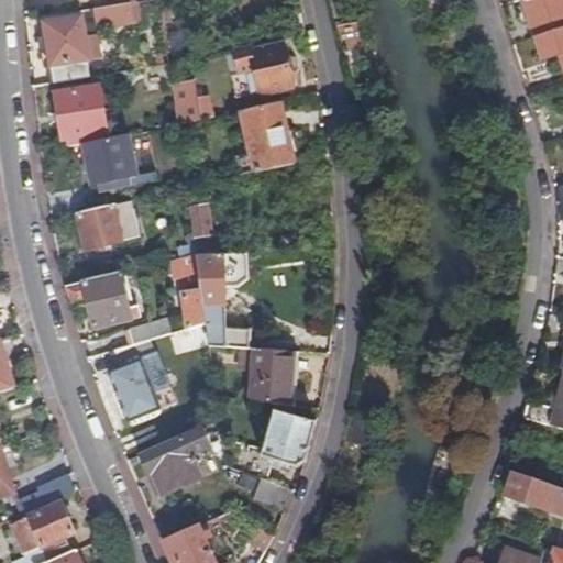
[(562,0),(523,0),(536,37),(562,28),(562,0)]
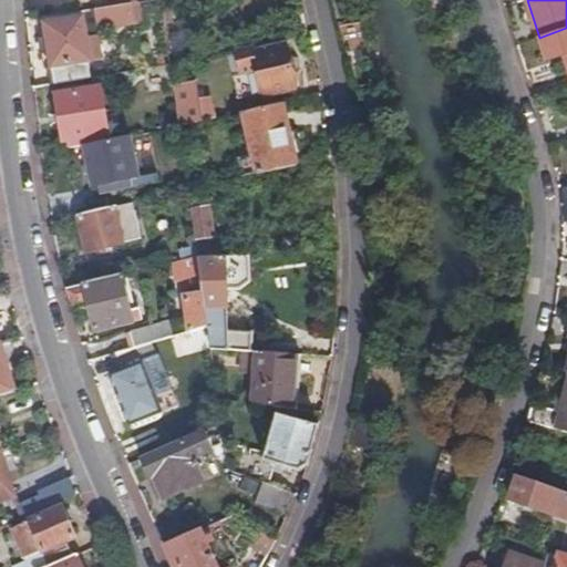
[(132,2),(95,8),(98,27),(135,21),(132,2)]
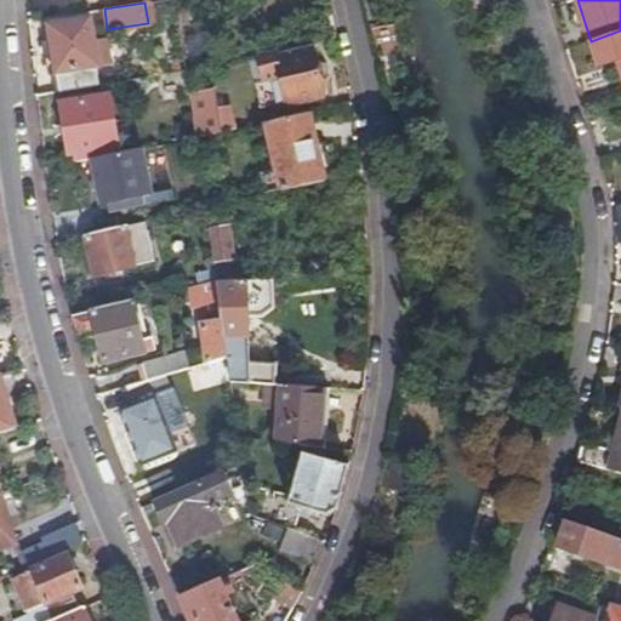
[(49,24),(60,91),(100,85),(96,67),(100,66),(90,18),(49,24)]
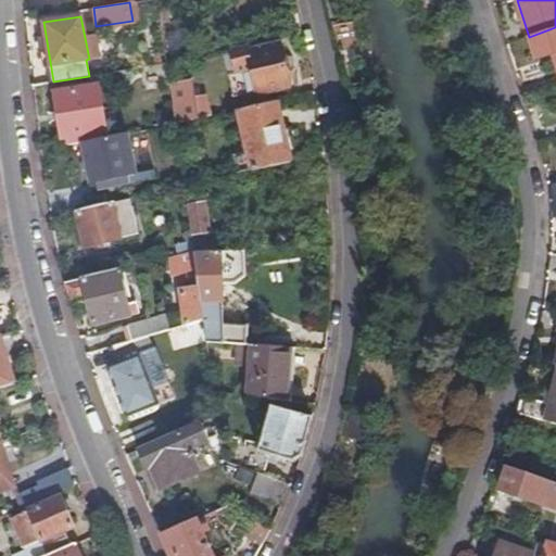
[(555,27),(529,37),(536,59),(554,53),(555,59),(555,27)]
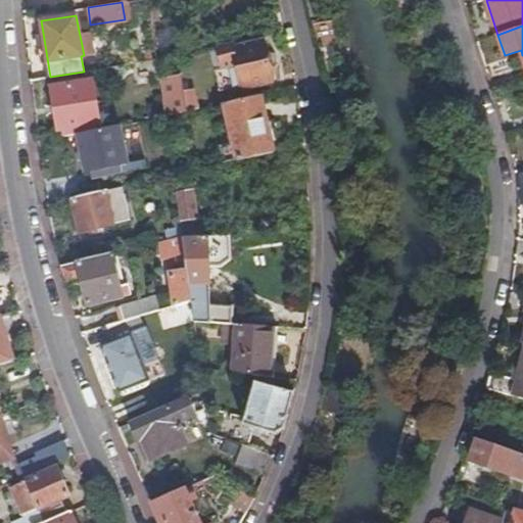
[(232,41),(219,44),(223,66),(228,65),(237,63),(241,85),(242,87),(273,80),(264,40),(233,47),(232,41)]
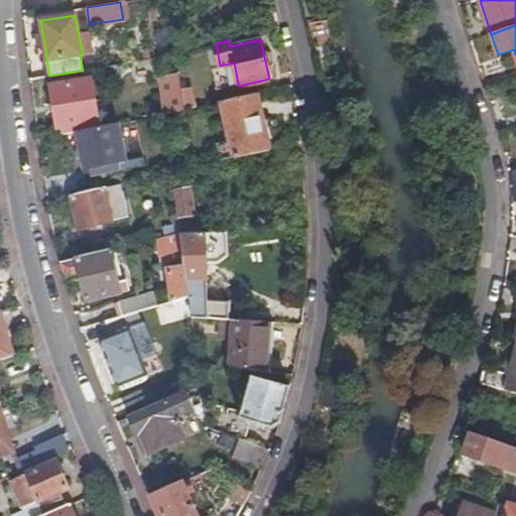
[(180,75),(159,79),(164,114),(195,107),(191,91),(182,93),(180,75)]
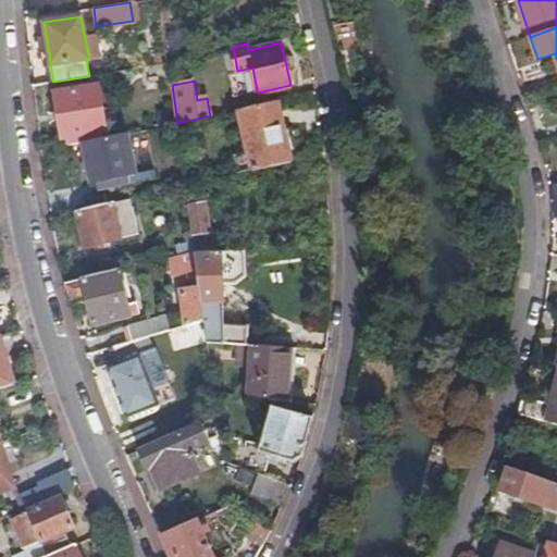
[(95,86),(54,93),(61,138),(102,131),(95,86)]
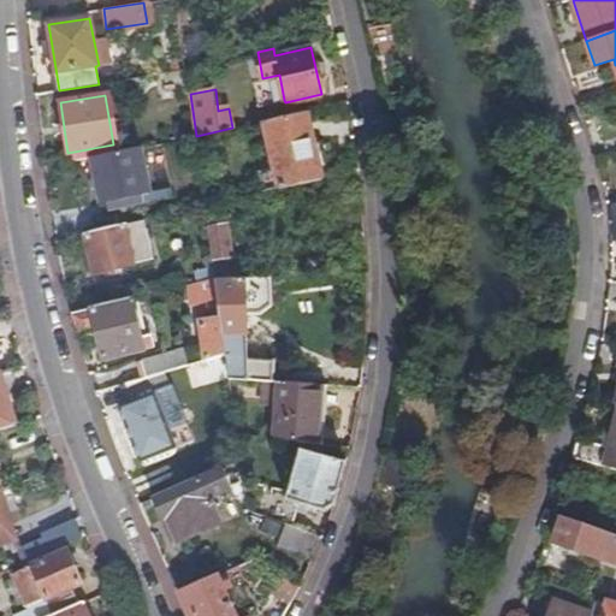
[(304,111),(262,120),(278,188),(321,178),(304,111)]
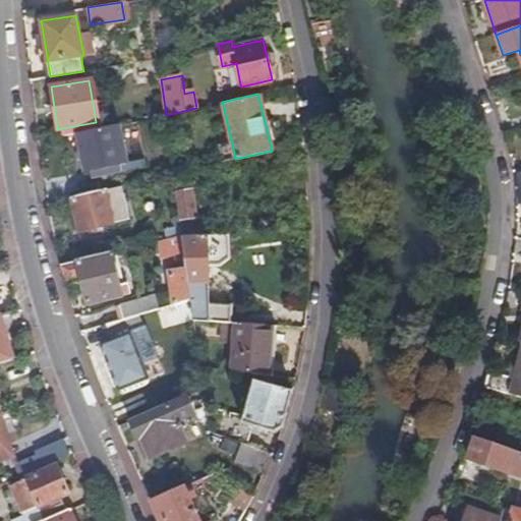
[(77,133),(83,159),(85,171),(88,171),(90,179),(106,175),(106,173),(113,172),(112,165),(126,162),(118,125),(77,133)]
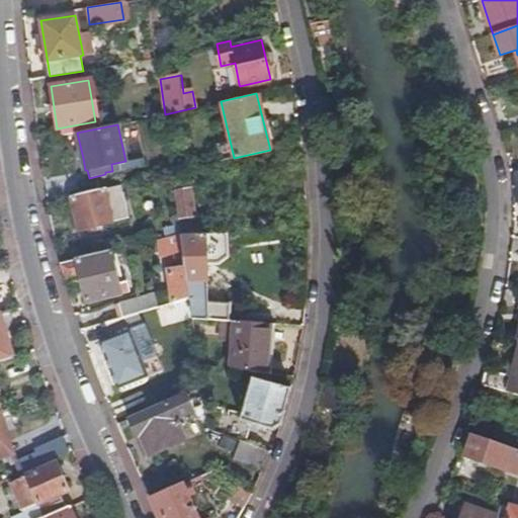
[(121,184),(72,196),(80,229),(130,217),(121,184)]
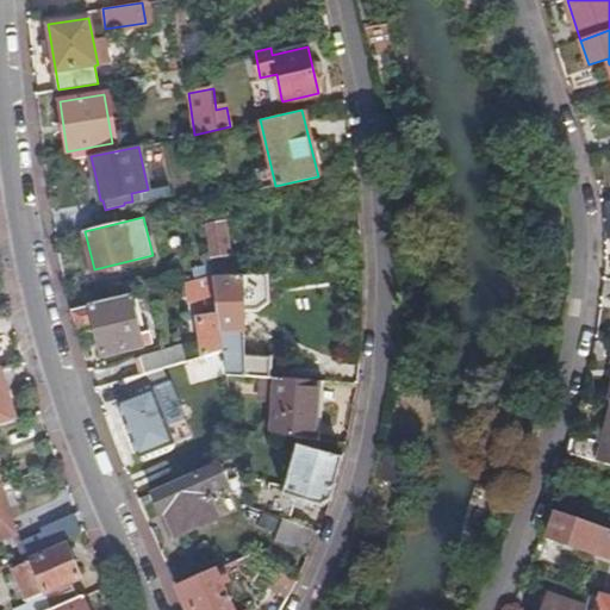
[(234,219),(209,221),(211,256),(235,255),(234,219)]
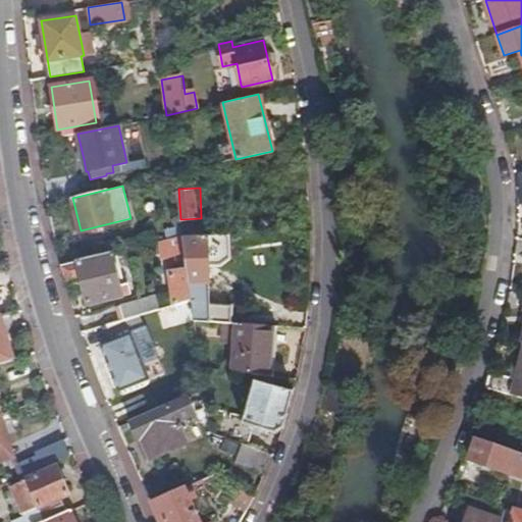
[(223,261),(222,235),(203,236),(188,236),(184,237),(188,267),(192,299),(195,319),(222,321),(223,304),(209,303),(207,265),(215,265),(223,261)]
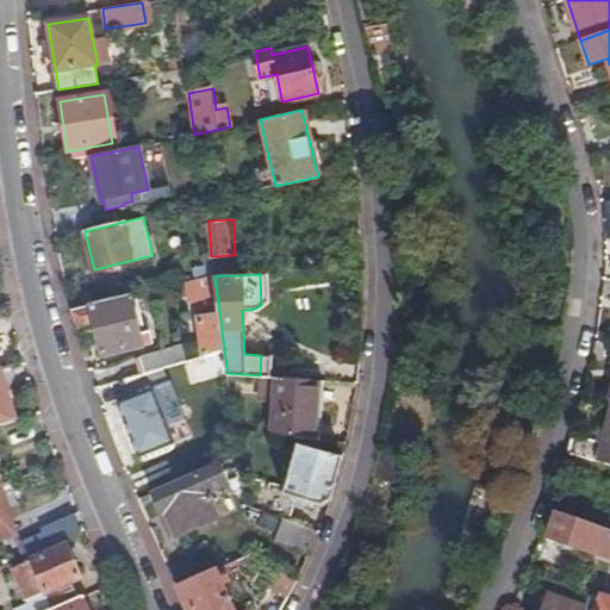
[(132,302),(130,296),(72,310),(76,327),(86,325),(88,338),(98,336),(101,354),(151,342),(145,317),(142,317),(138,300),(132,302)]
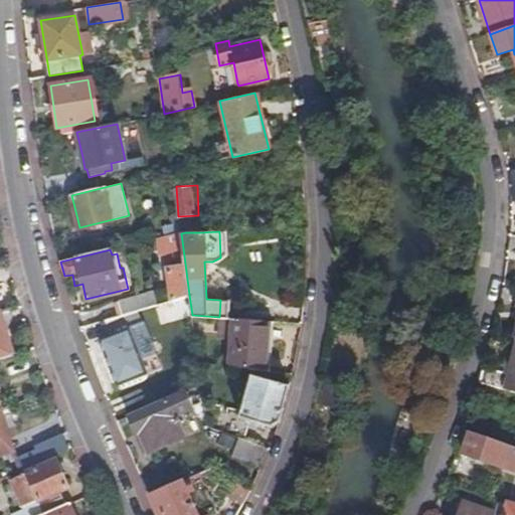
[(185,264),(168,267),(172,300),(189,295),(185,264)]
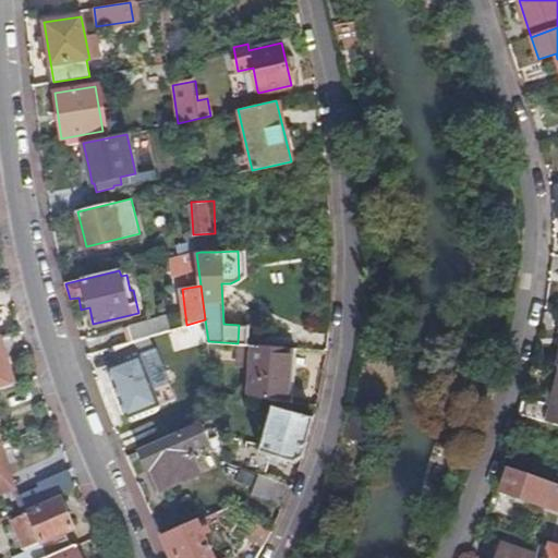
[(146,337),(170,330),(165,315),(129,326),(132,341),(146,337)]
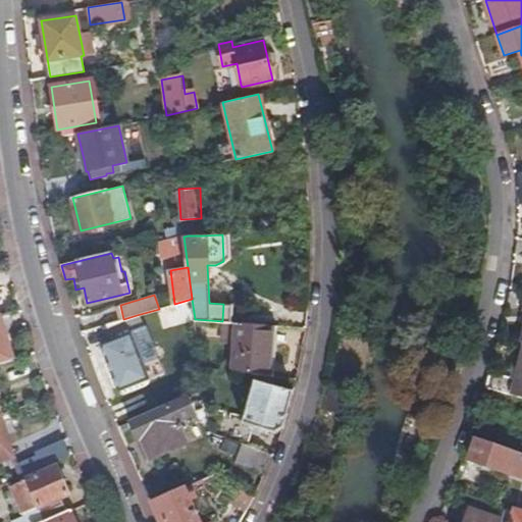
[(131,331),(142,327),(137,315),(123,319),(104,324),(110,340),(100,344),(111,374),(142,363),(131,331)]
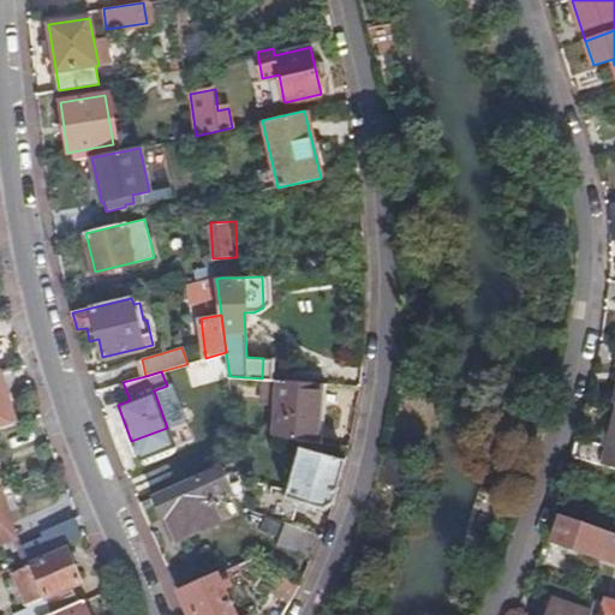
[(0,427),(15,423),(0,372),(0,427)]
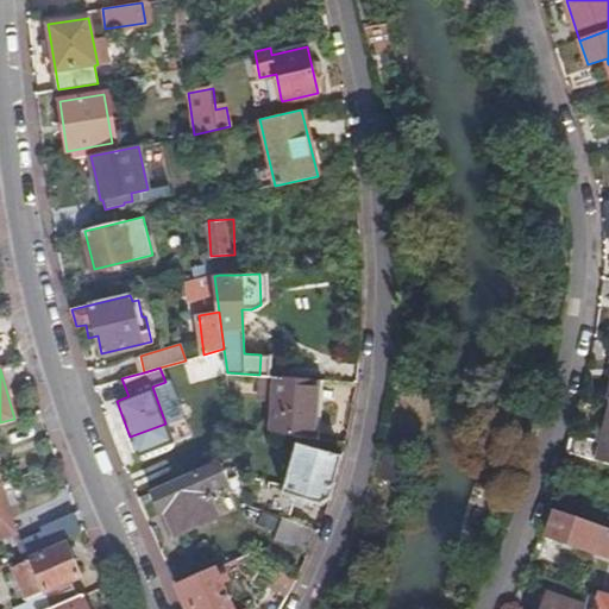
[(276,377),(272,432),(314,437),(318,380),(276,377)]
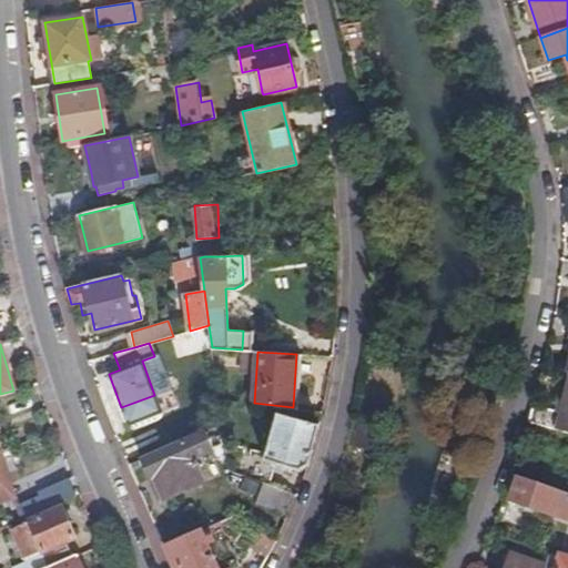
[(567,383),(560,412),(534,404),(529,422),(567,432),(567,383)]
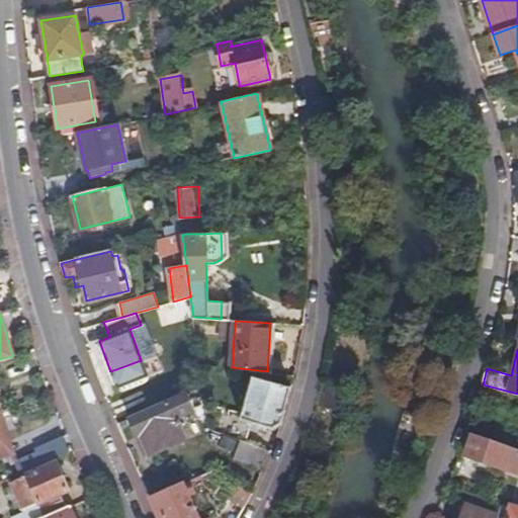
[(141,360),(110,371),(116,386),(147,375),(141,360)]
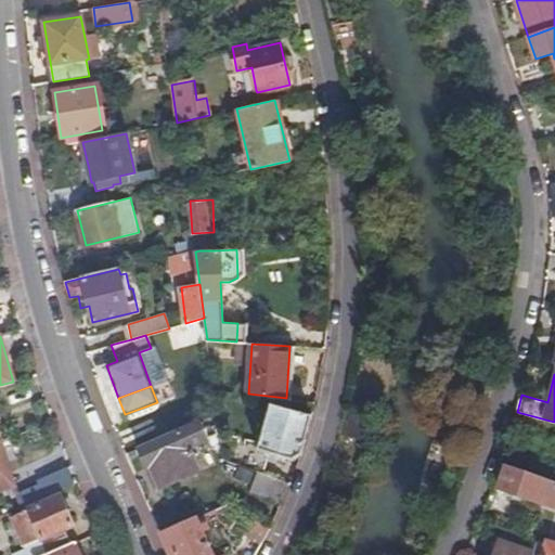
[(294,459),(300,455),(311,416),(270,404),(259,448),(258,449),(271,452),(294,459)]
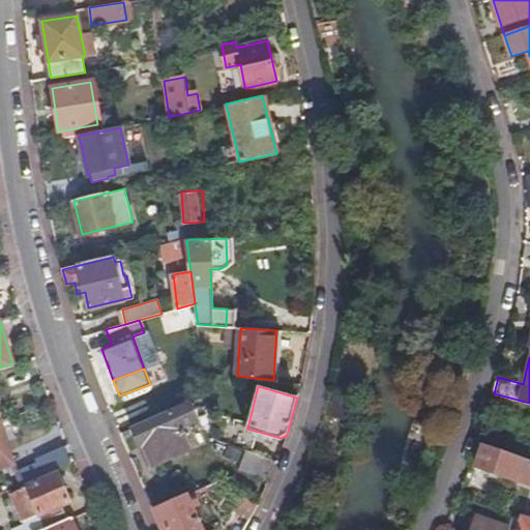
[(196,419),(188,402),(133,428),(141,446),(144,445),(153,466),(189,449),(179,427),(196,419)]
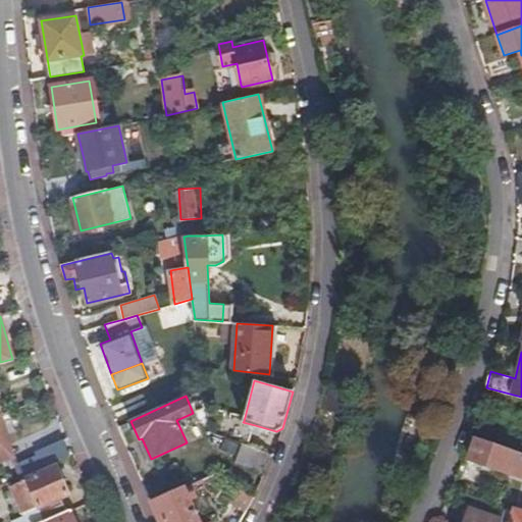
[(249,445),(255,425),(243,422),(244,421),(224,415),(219,433),(243,442),(249,445)]
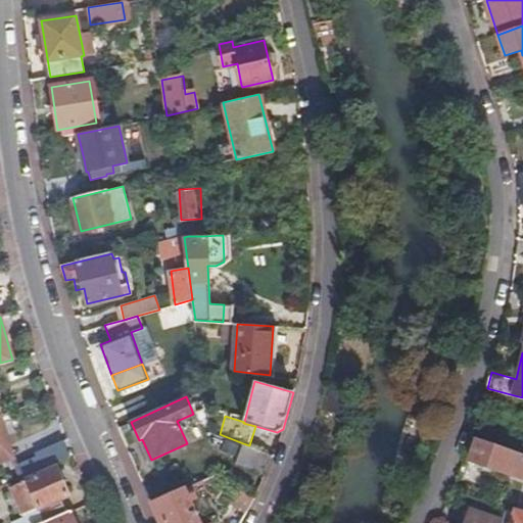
[(75,453),(67,437),(36,450),(40,462),(36,464),(38,468),(75,453)]
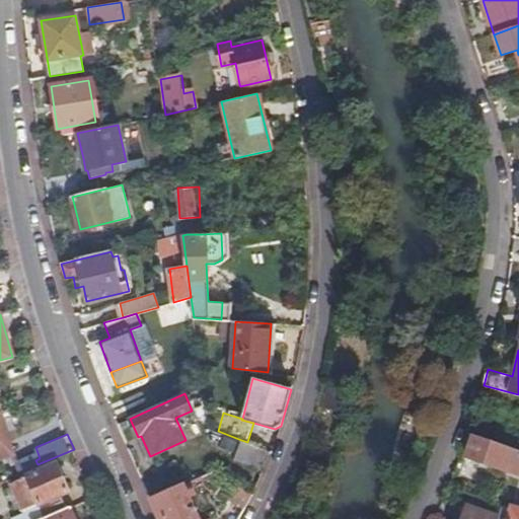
[(518,473),(518,450),(472,435),(466,455),(518,473)]
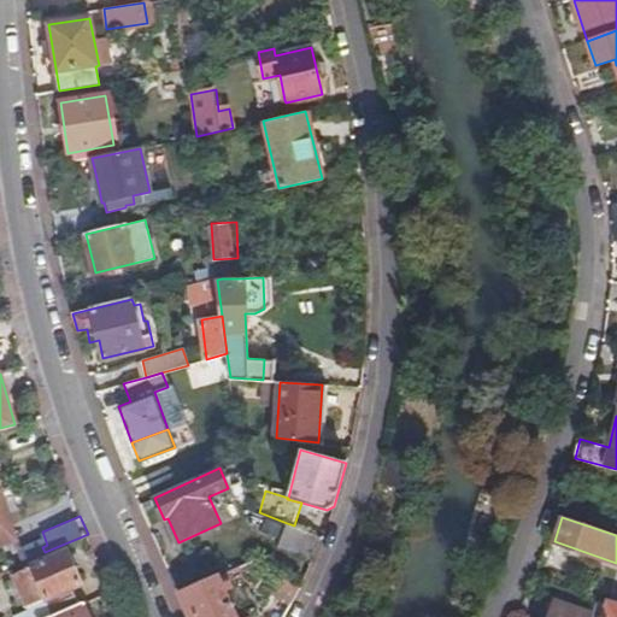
[(294,526),(287,523),(280,545),(311,557),(321,535),(294,526)]
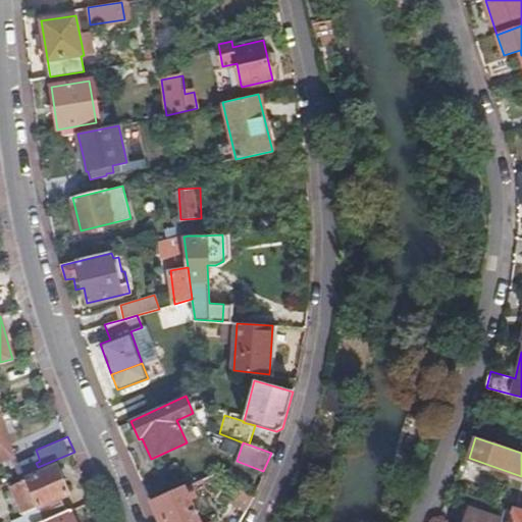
[(24,512),(29,521),(40,521),(67,511),(61,496),(68,492),(56,465),(10,485),(21,513),(24,512)]
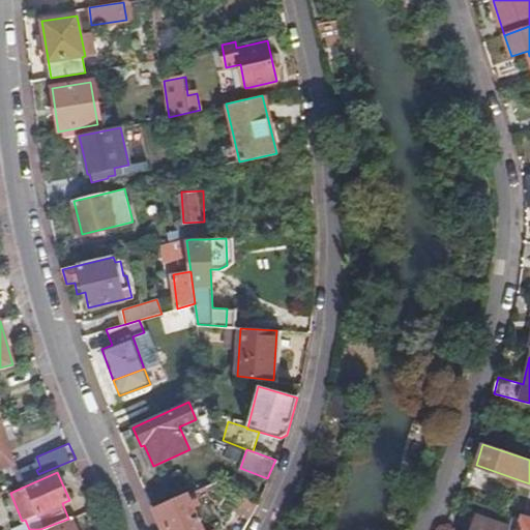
[(218,479),(205,486),(210,497),(209,499),(223,506),(225,501),(251,517),(259,503),(218,479)]
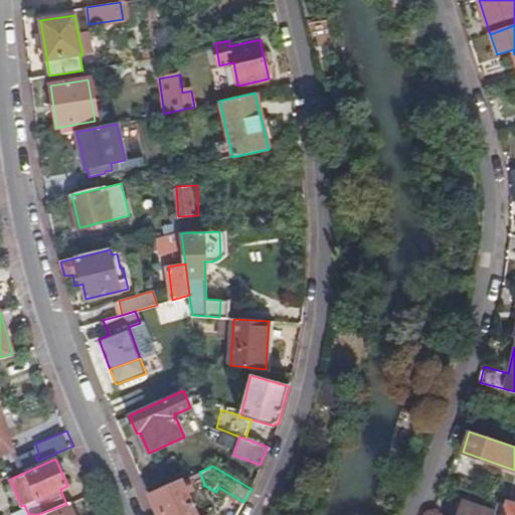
[(198,514),(189,493),(194,490),(192,484),(186,487),(183,479),(149,494),(158,514),(198,514)]
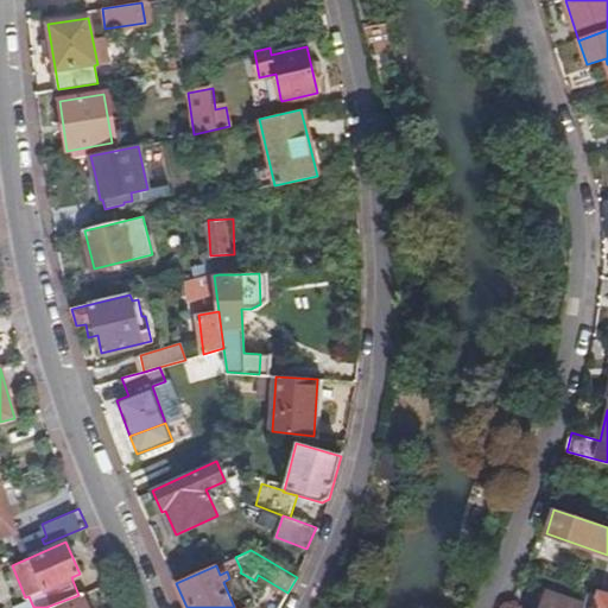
[(78,595),(46,607),(121,607),(109,581),(78,595)]
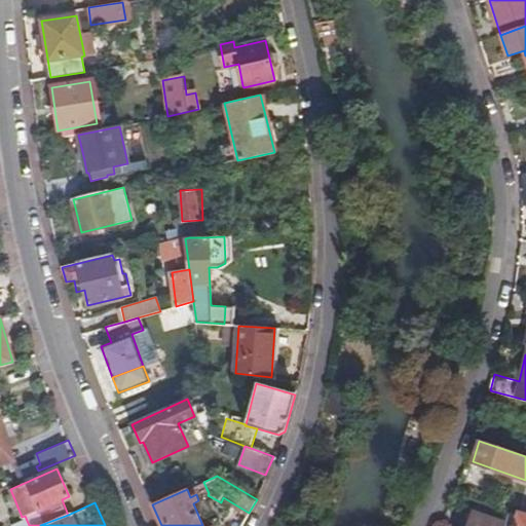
[(503,525),(504,523),(472,512),(466,525),(503,525)]
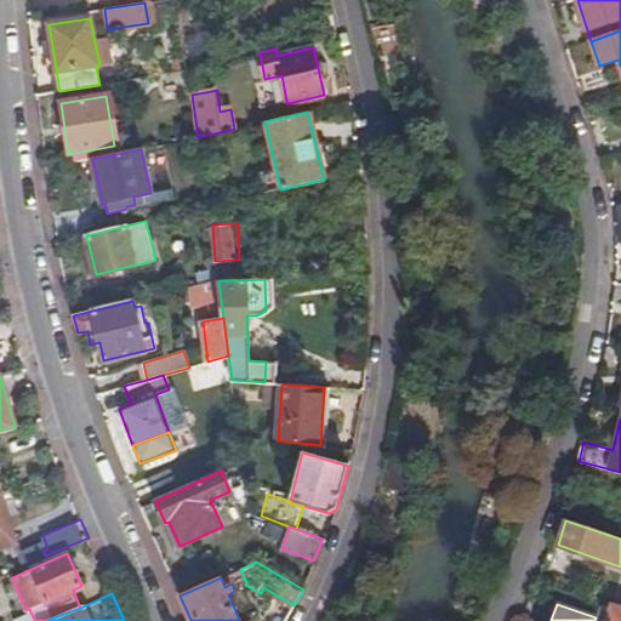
[(620,620),(620,608),(613,607),(611,605),(607,620),(620,620)]
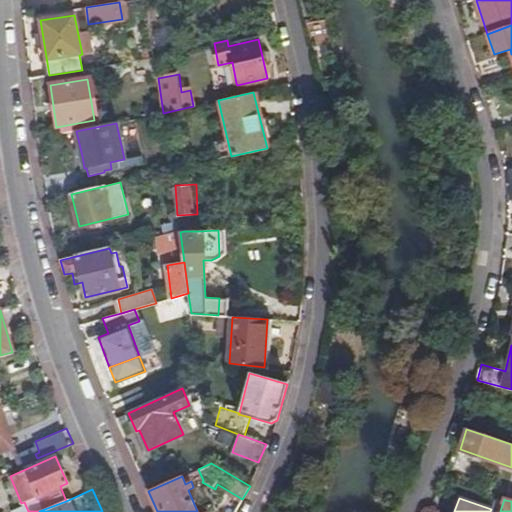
All buildings are outlined.
